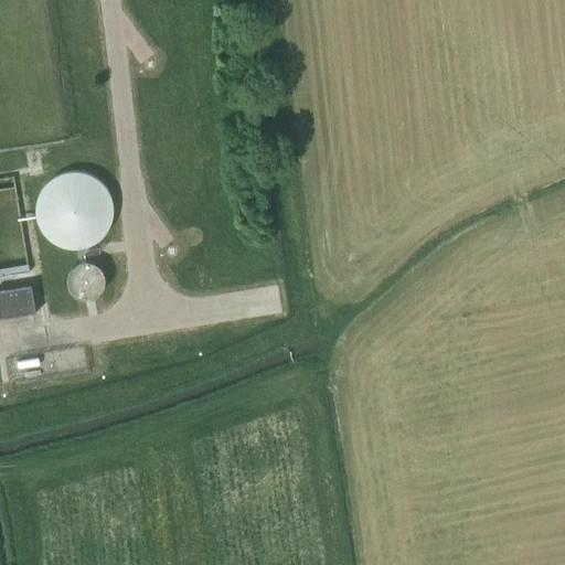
[(0,168),(0,254),(27,251),(14,167),(0,168)]
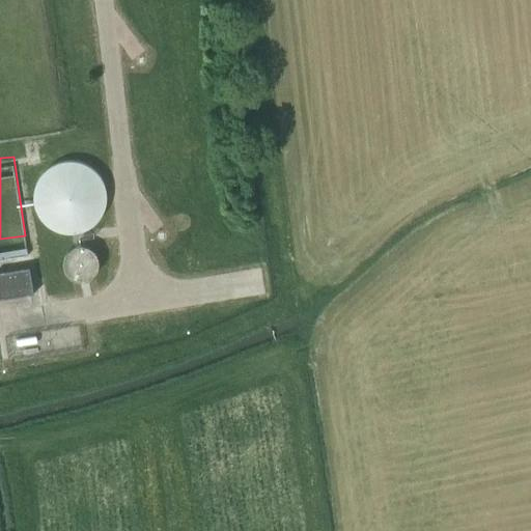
[(34,191),(33,198),(34,204),(36,211),(38,217),(43,222),(48,227),(54,230),(60,232),(66,234),(74,234),(80,232),(86,230),(92,227),(98,222),(101,217),(104,211),(106,204),(107,198),(106,191),(104,185),(101,178),(98,173),(92,168),(86,165),(80,163),(74,161),(66,161),(60,163),(54,165),(48,168),(43,173),(38,178),(36,185),(34,191)]
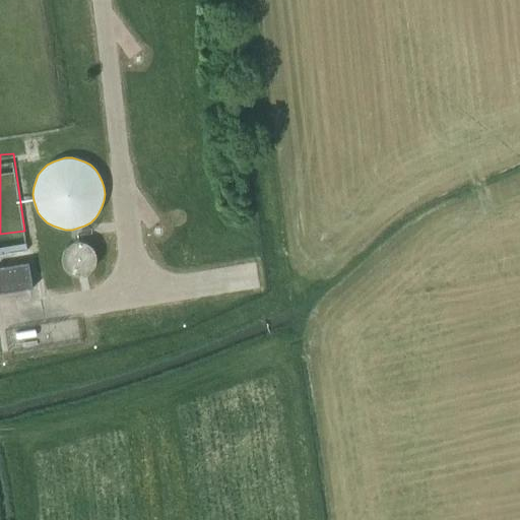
[(62,255),(62,258),(62,261),(63,264),(64,267),(66,270),(68,272),(71,274),(74,275),(77,275),(80,275),(83,275),(86,274),(89,272),(91,270),(93,267),(94,264),(95,261),(96,258),(95,255),(94,252),(93,249),(91,247),(89,245),(86,243),(83,242),(80,241),(77,241),(74,242),(71,243),(68,245),(66,247),(64,249),(63,252),(62,255)]
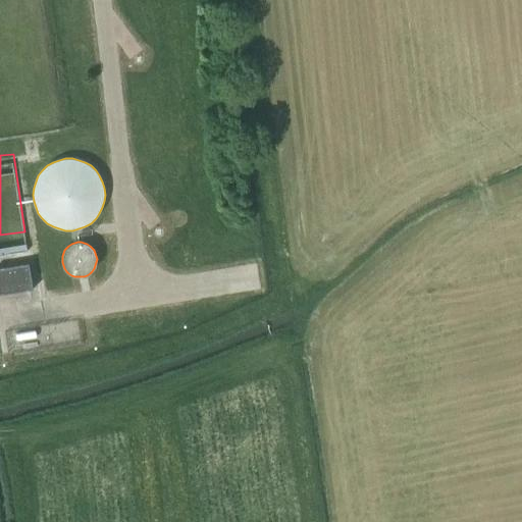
[(0,294),(33,289),(29,263),(0,267),(0,294)]
